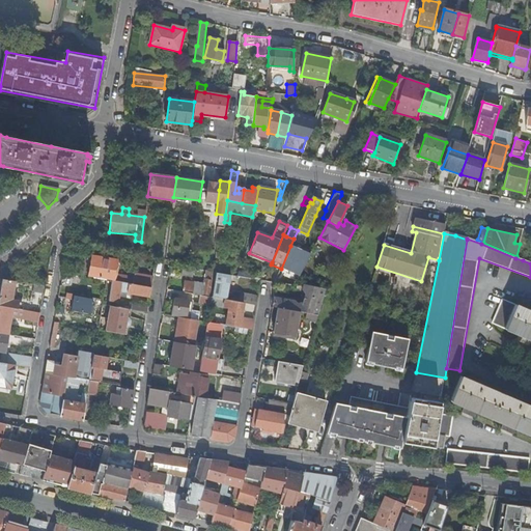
[(310,254),(290,246),(281,269),(276,279),(295,283),(310,254)]
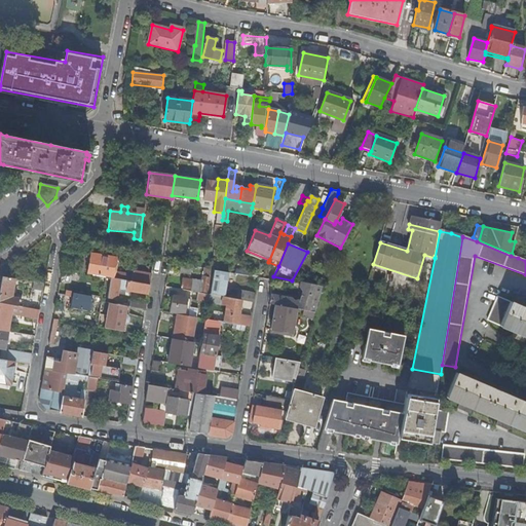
[(90,253),(87,273),(103,276),(106,276),(110,256),(90,253)]
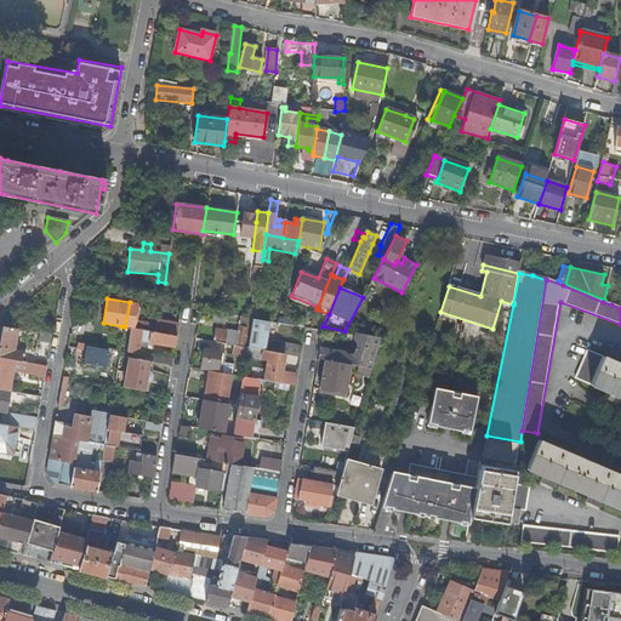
[(138,303),(130,302),(125,326),(132,328),(134,328),(177,336),(178,324),(158,319),(158,320),(152,319),(151,325),(135,322),(138,303)]
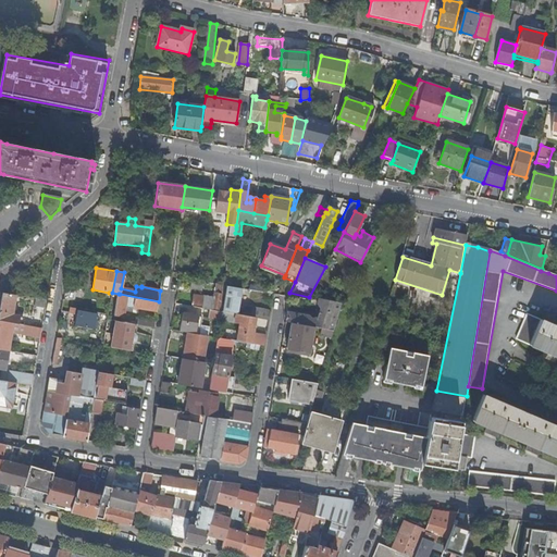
[(202,292),(203,282),(193,280),(190,289),(202,292)]
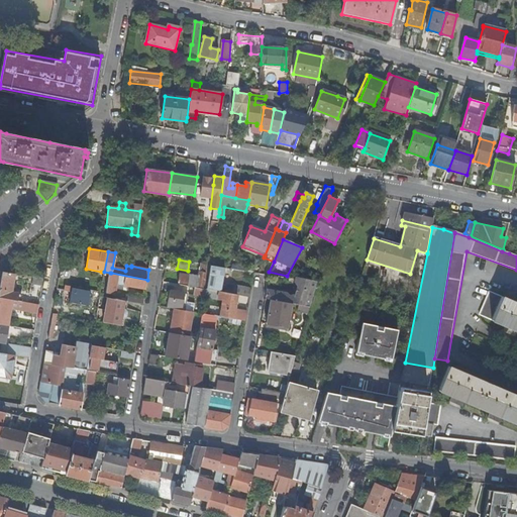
[(190,275),(188,286),(196,288),(197,288),(197,287),(204,288),(204,289),(205,290),(206,289),(210,268),(210,266),(201,264),(199,272),(198,277),(190,275)]
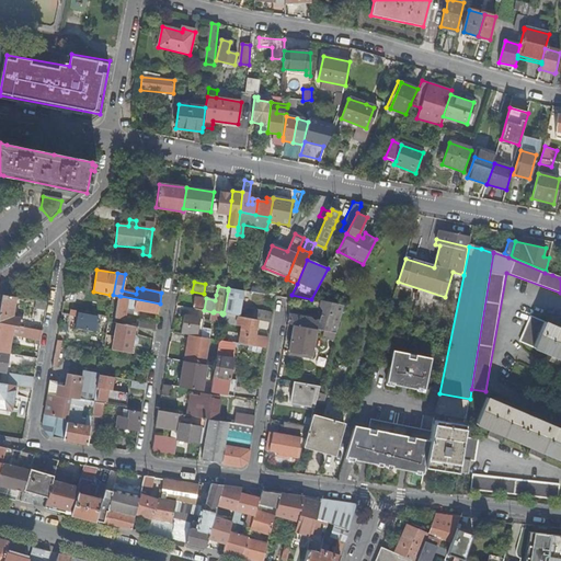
[(233,292),(228,290),(224,313),(239,317),(243,290),(233,289),(233,292)]
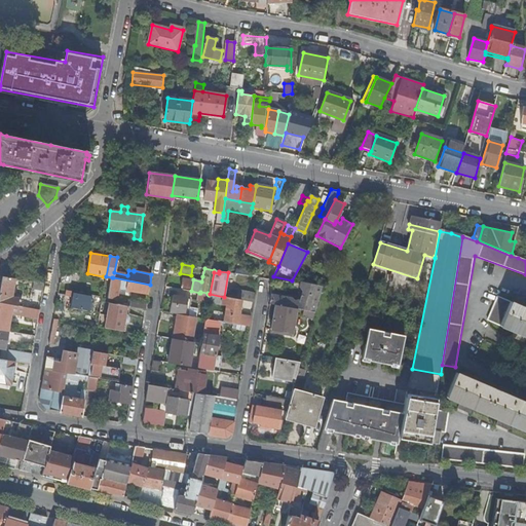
[(75,292),(75,291),(77,282),(78,275),(69,274),(66,296),(71,297),(72,292),(75,292)]
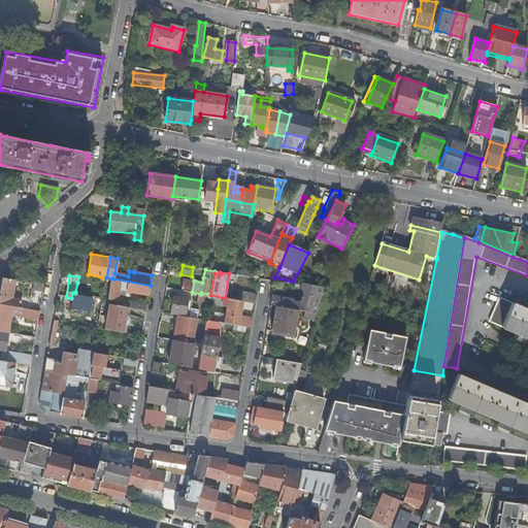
[(12,298),(15,281),(8,279),(3,278),(0,291),(0,303),(21,307),(22,300),(12,298)]
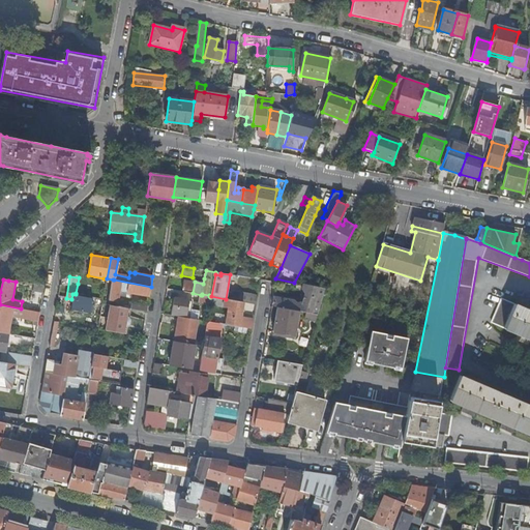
[(120,291),(149,296),(151,287),(114,280),(113,280),(109,300),(118,301),(120,291)]
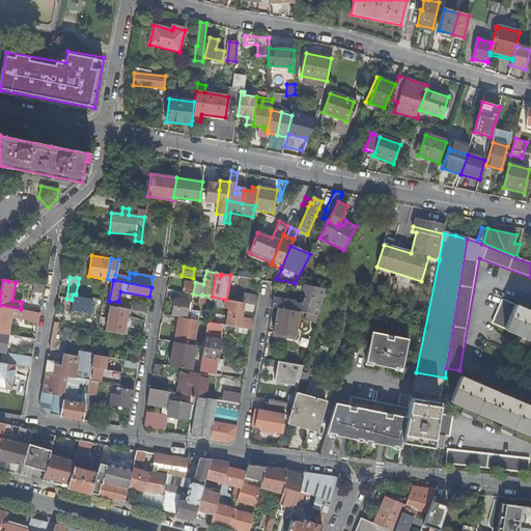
[(194,283),(184,281),(183,290),(192,292),(194,283)]
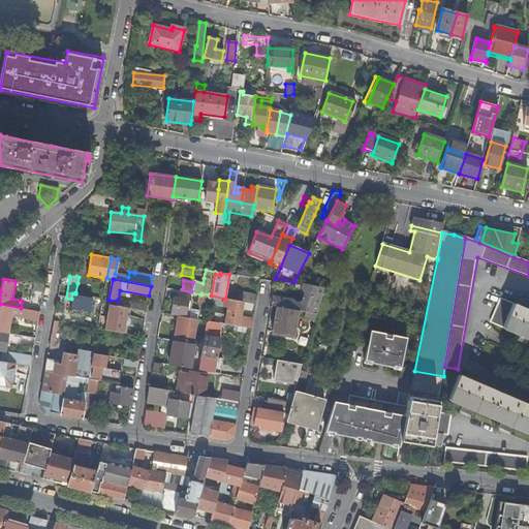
[(78,283),(75,292),(85,294),(87,285),(78,283)]
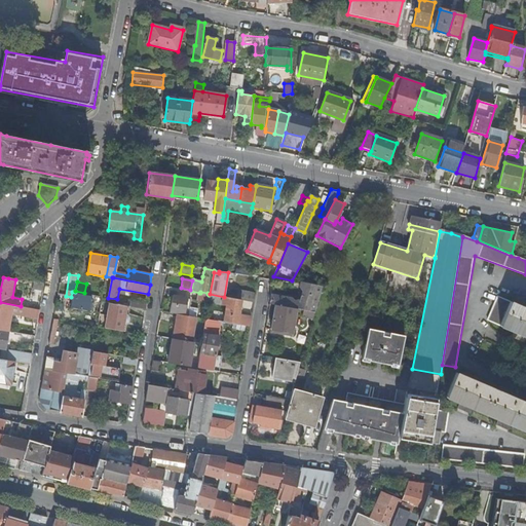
[(292,297),(271,293),(270,304),(275,305),(297,308),(305,309),(315,311),(322,289),(300,286),(300,287),(302,291),(301,299),(296,300),(292,297)]
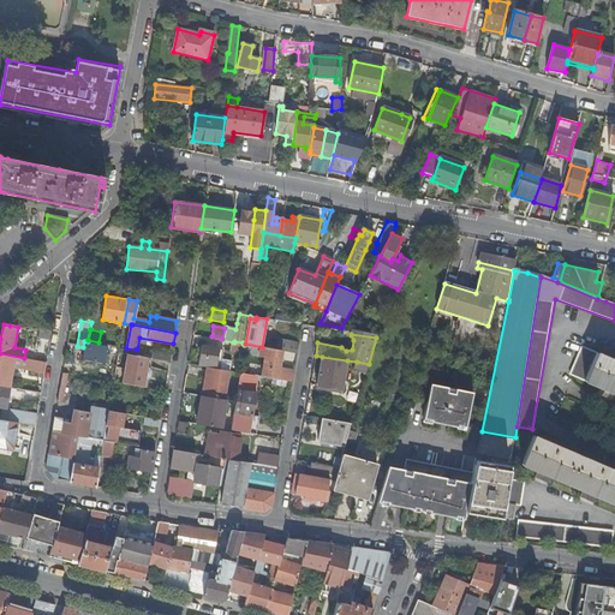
[(269,338),(267,348),(282,351),(297,353),(299,344),(269,338)]
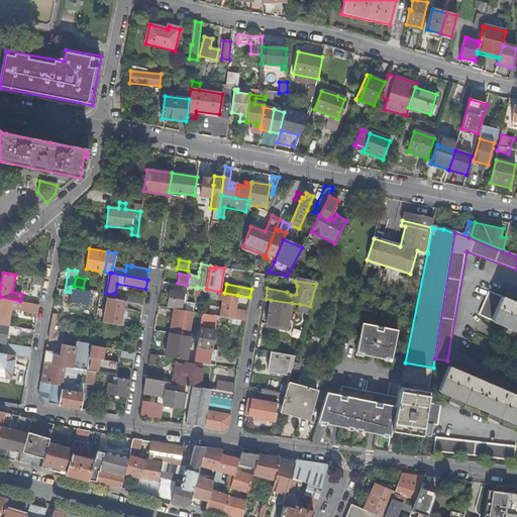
[(308,314),(317,285),(316,284),(310,306),(308,313),(308,314)]
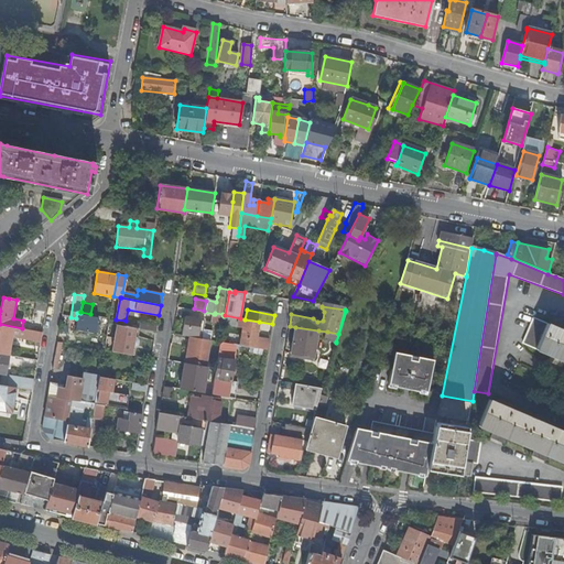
[(212,323),(224,325),(225,315),(224,316),(223,315),(215,314),(214,314),(212,323)]
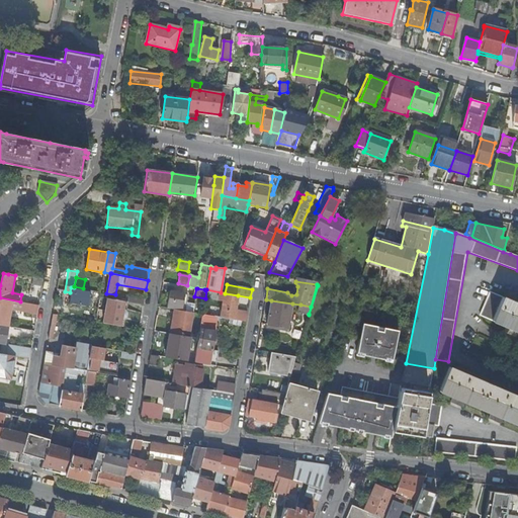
[(235,310),(238,295),(225,293),(221,292),(206,289),(205,298),(224,301),(222,309),(214,308),(213,316),(218,317),(233,320),(235,310)]
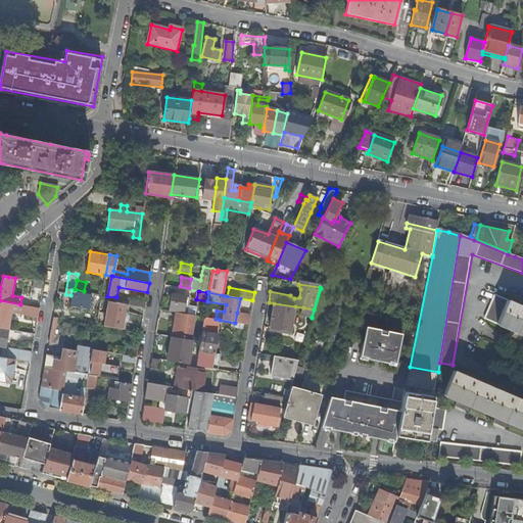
[(69,299),(70,295),(65,294),(61,315),(80,318),(81,310),(70,307),(73,299),(69,299)]
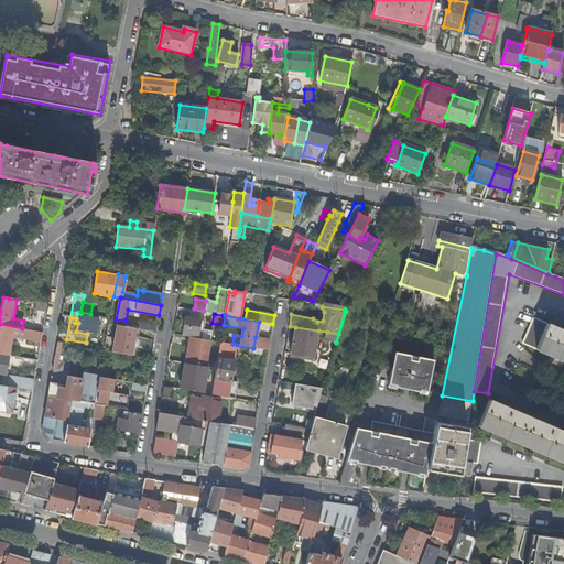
[(185,317),(182,335),(190,337),(201,338),(203,329),(204,321),(185,317)]
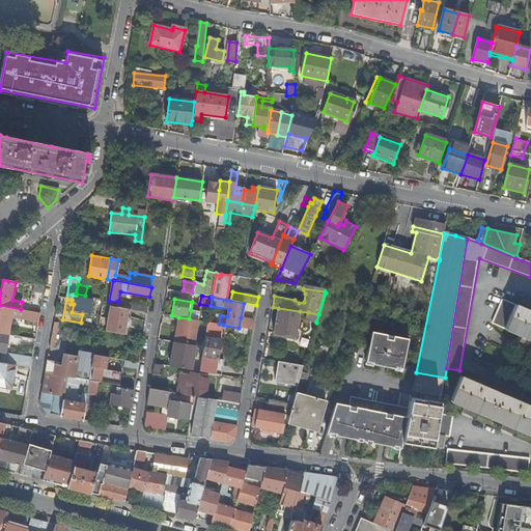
[(530,311),(503,300),(493,324),(519,335),(516,341),(529,346),(530,340),(530,311)]
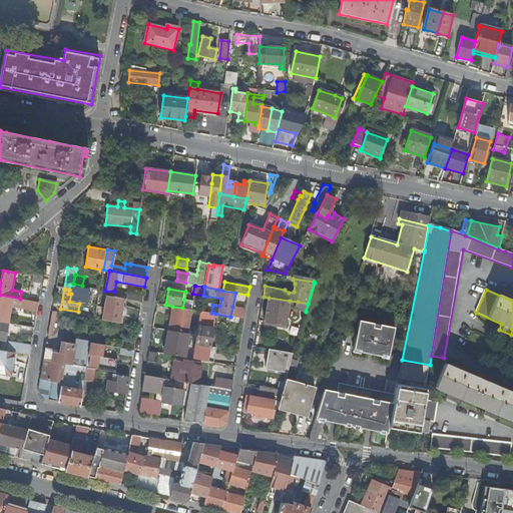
[(127,292),(126,300),(142,303),(143,295),(127,292)]
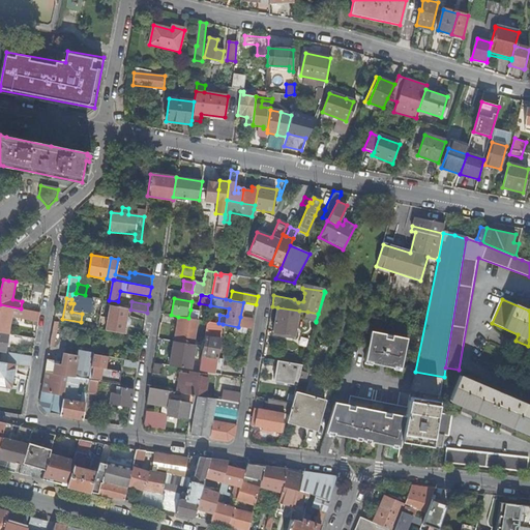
[(8,315),(38,321),(39,313),(21,308),(0,304),(0,331),(5,333),(8,315)]
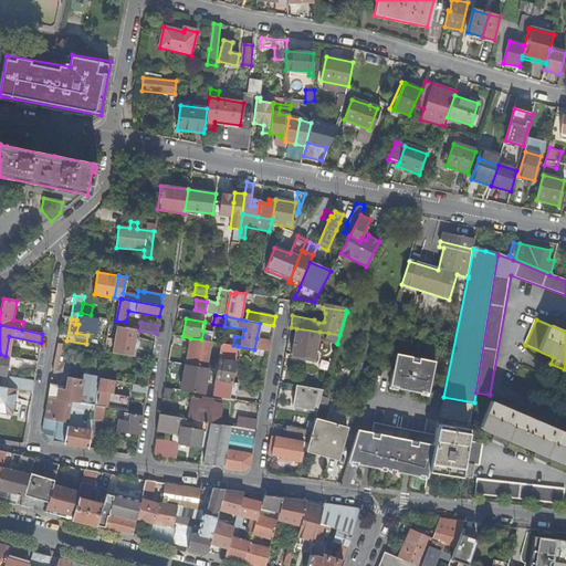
[(135,337),(136,329),(118,326),(113,353),(132,356),(134,348),(135,348),(138,346),(139,342),(136,337),(135,337)]
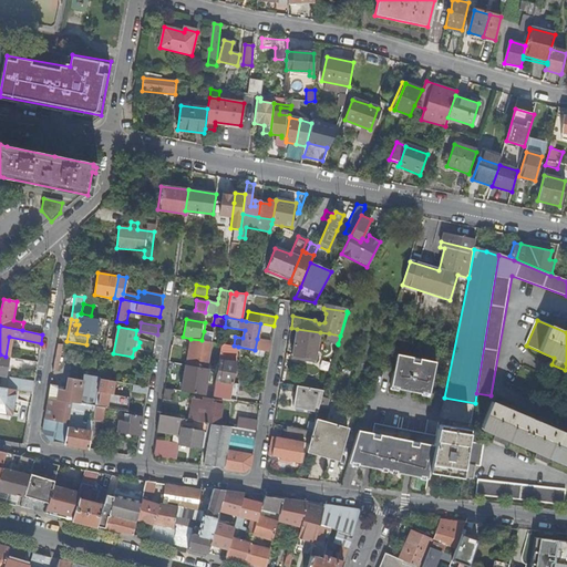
[(96,344),(106,346),(109,331),(99,329),(96,344)]
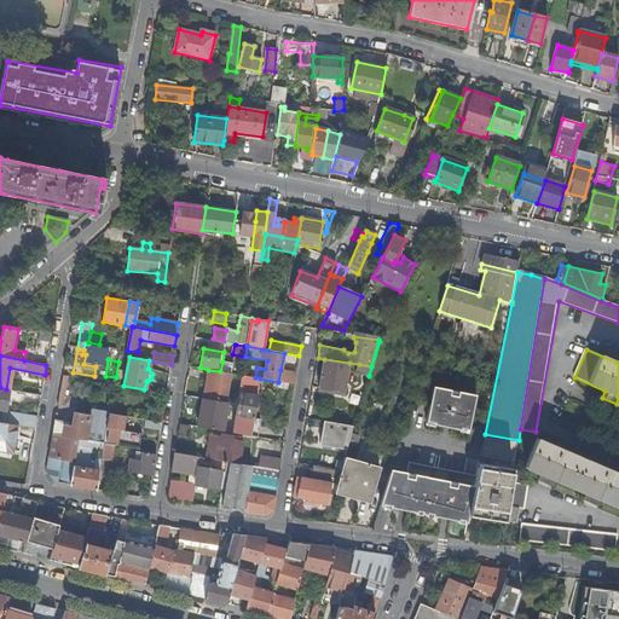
[(346,387),(350,363),(324,359),(319,387),(345,392),(345,391),(348,391),(348,388),(346,387)]
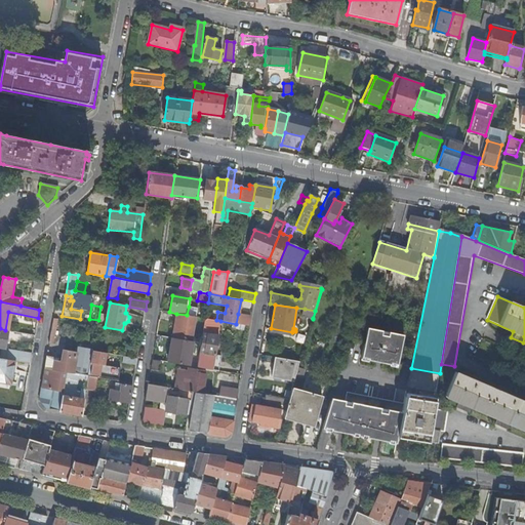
[(197,308),(189,307),(187,315),(196,317),(197,308)]
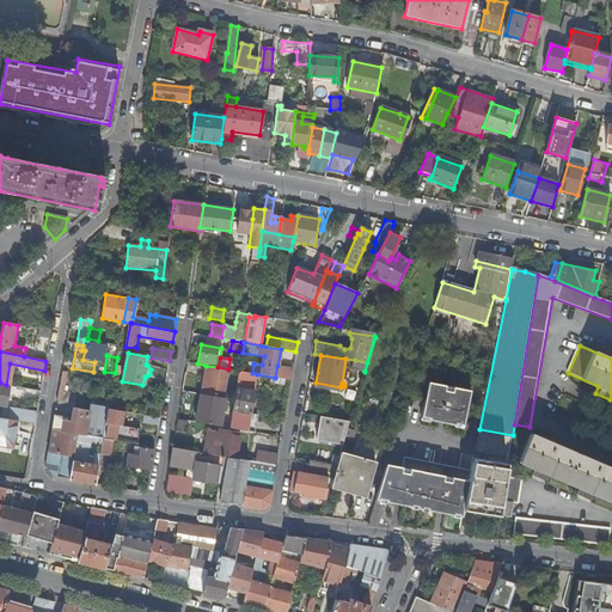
[(359,371),(365,371),(367,362),(355,360),(353,371),(359,372),(359,371)]
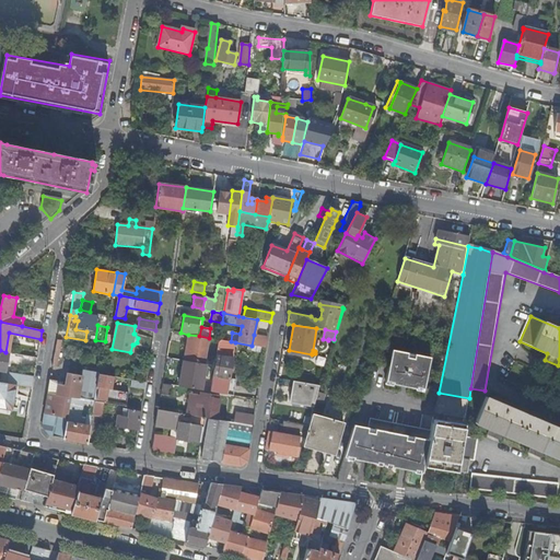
[(184,361),(196,363),(196,360),(205,362),(209,338),(199,336),(188,335),(184,361)]
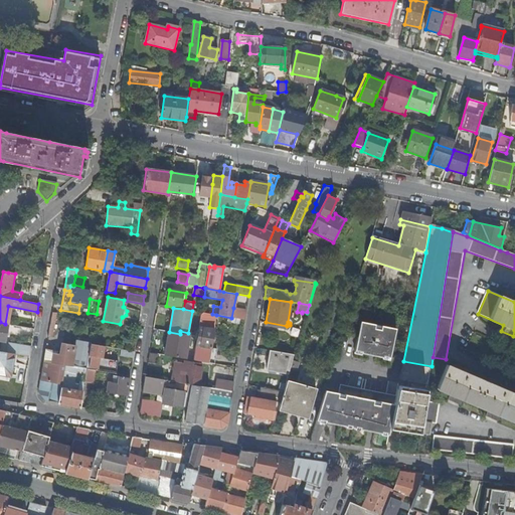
[(244,320),(246,311),(233,308),(231,318),(244,320)]
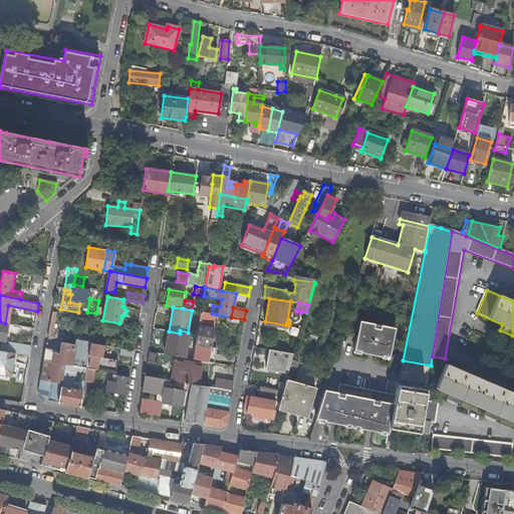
[(214,328),(216,314),(212,313),(201,311),(195,345),(193,359),(195,360),(215,363),(217,349),(211,348),(215,329),(214,328)]
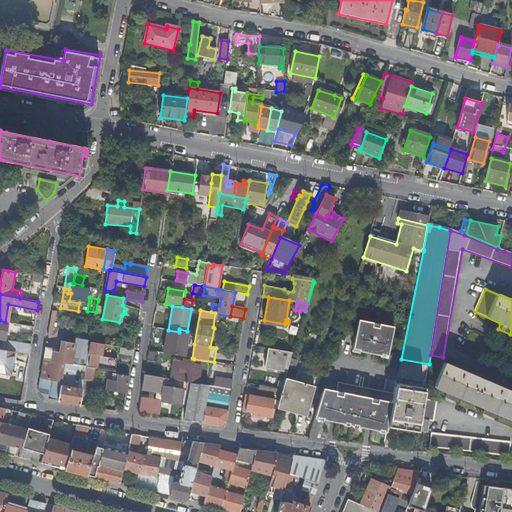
[(53,335),(57,312),(52,311),(48,334),(53,335)]
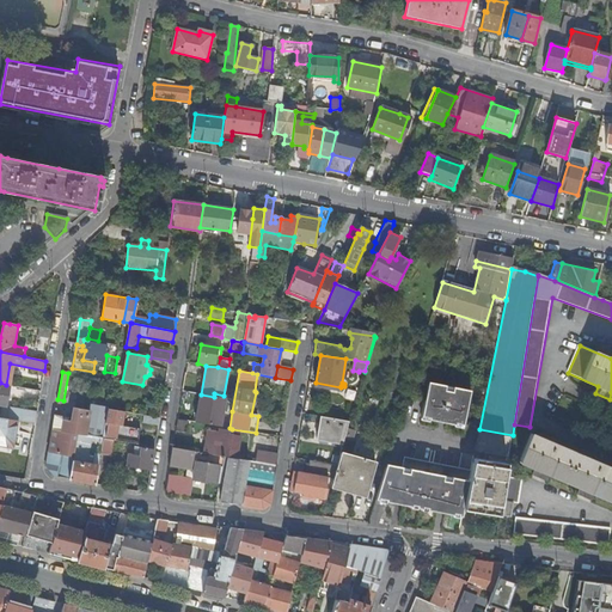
[(0,405),(6,407),(10,385),(6,385),(0,383),(0,405)]
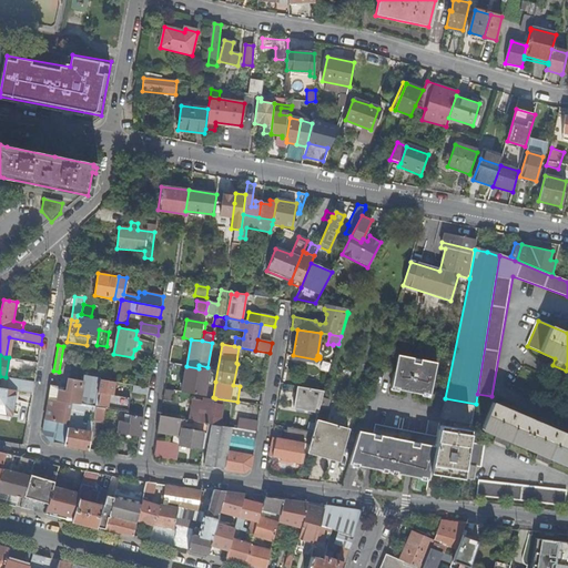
[(436,364),(397,356),(391,392),(398,394),(398,392),(421,396),(421,398),(428,401),(436,364)]
